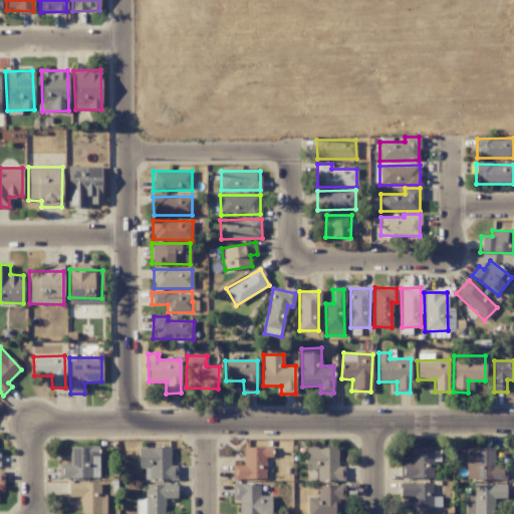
[(400,464),(400,479),(434,478),(433,462),(440,462),(440,446),(411,447),(411,464),(400,464)]
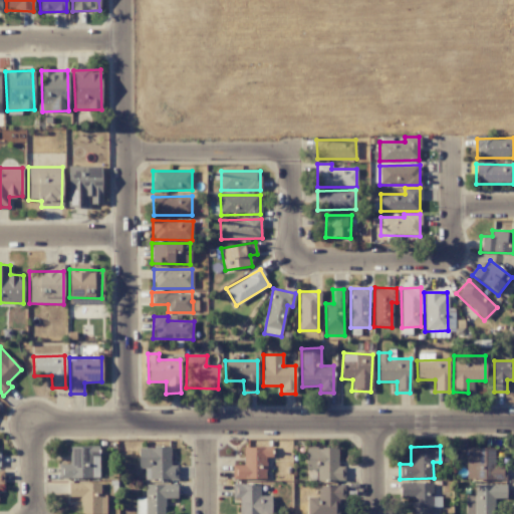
[(69,447),(69,464),(58,465),(58,479),(98,478),(97,447),(69,447)]
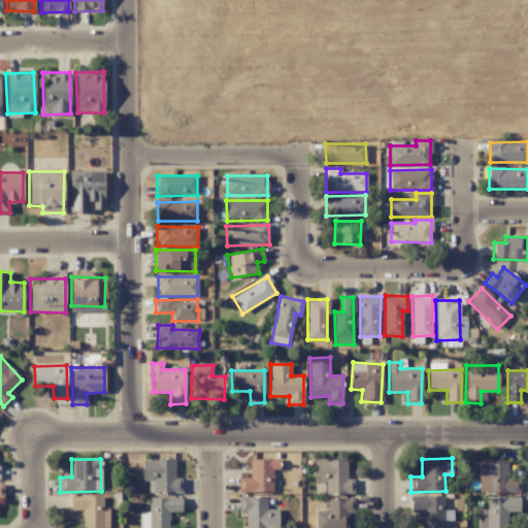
[(141,460),(142,481),(149,481),(149,493),(182,493),(182,479),(174,479),(174,459),(141,460)]
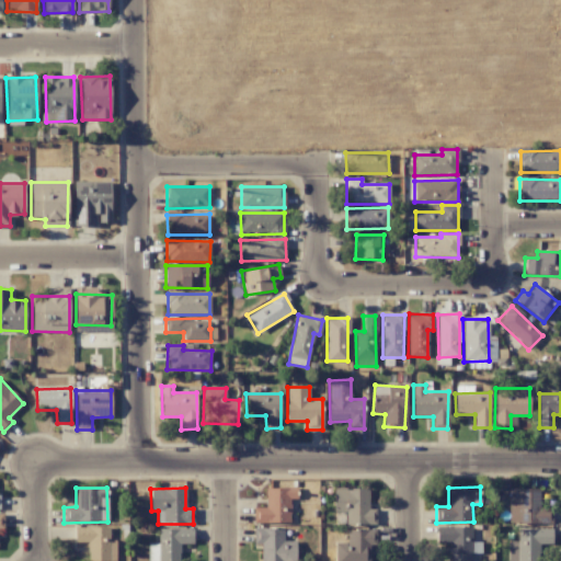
[(265,489),(265,507),(253,508),(253,524),(289,523),(289,499),(296,499),(296,488),(265,489)]
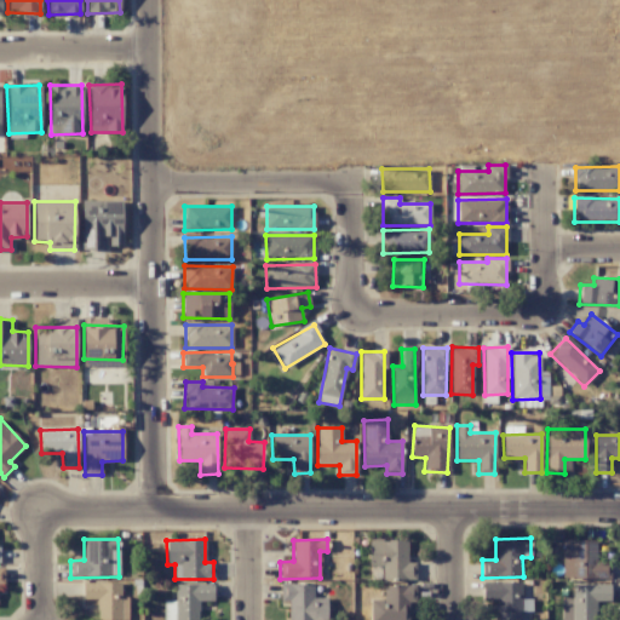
[(407,540),(369,539),(368,566),(383,566),(382,579),(415,580),(415,563),(407,562),(407,540)]
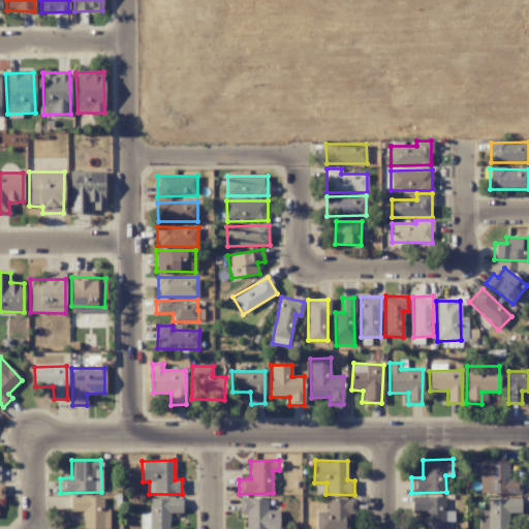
[(83,528),(109,528),(110,509),(102,509),(103,497),(70,497),(69,511),(83,511),(83,528)]
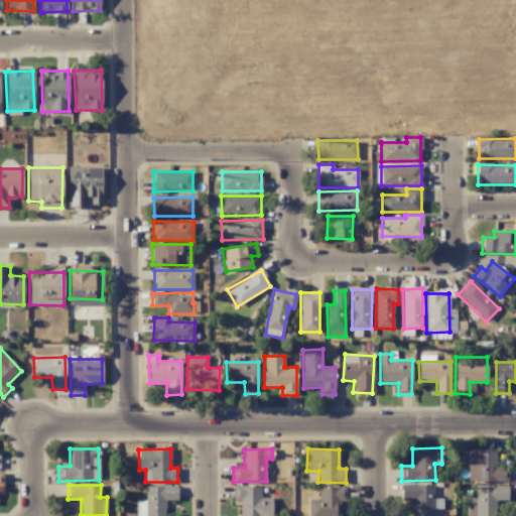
[(414,515),(433,515),(434,485),(401,485),(401,499),(414,499),(414,515)]
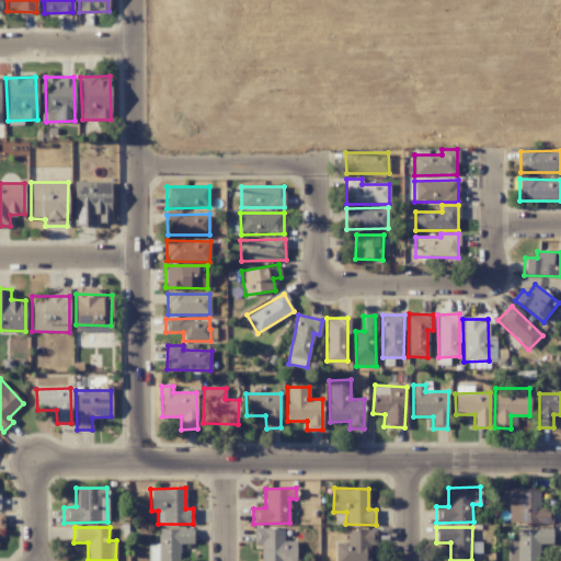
[(179,560),(180,544),(193,544),(193,529),(158,528),(157,560),(179,560)]
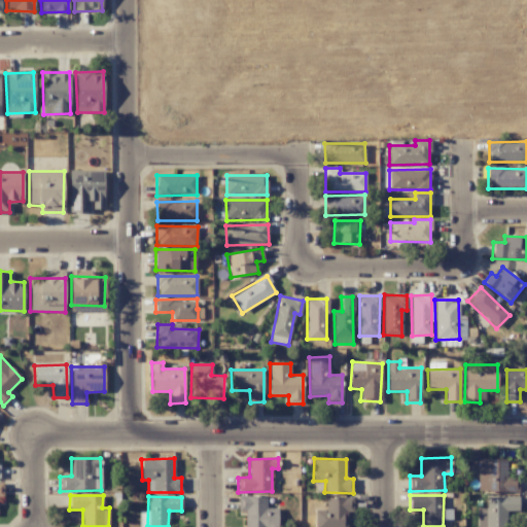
[(267,496),(238,496),(238,511),(245,511),(244,526),(277,526),(278,508),(266,507),(267,496)]
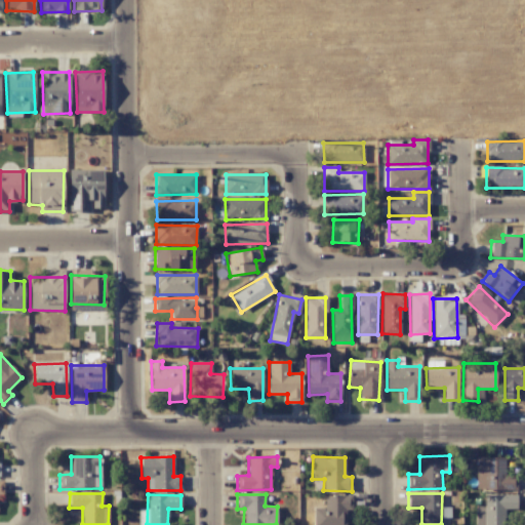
[(352,496),(325,495),(324,508),(314,508),(313,524),(346,524),(346,510),(352,510),(352,496)]
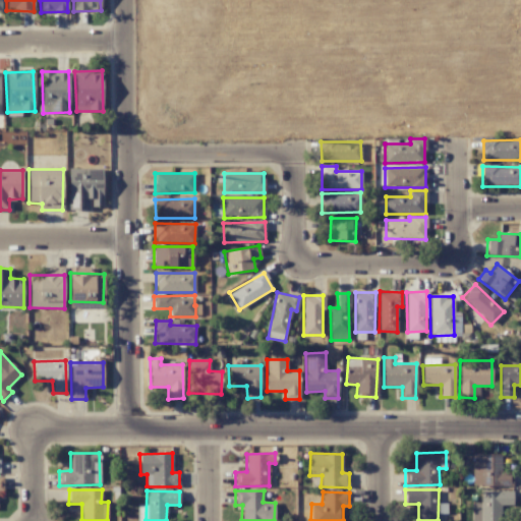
[(481,491),(481,503),(471,503),(471,520),(501,520),(501,506),(513,505),(512,491),(481,491)]
